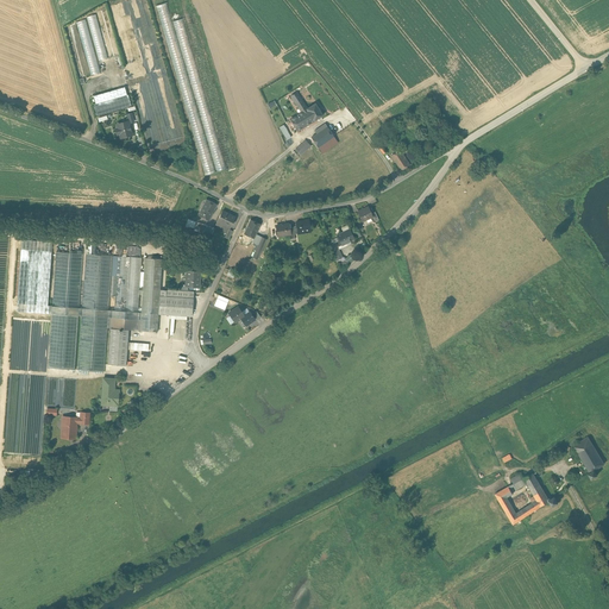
[(119,55),(106,10),(96,12),(110,57),(119,55)]
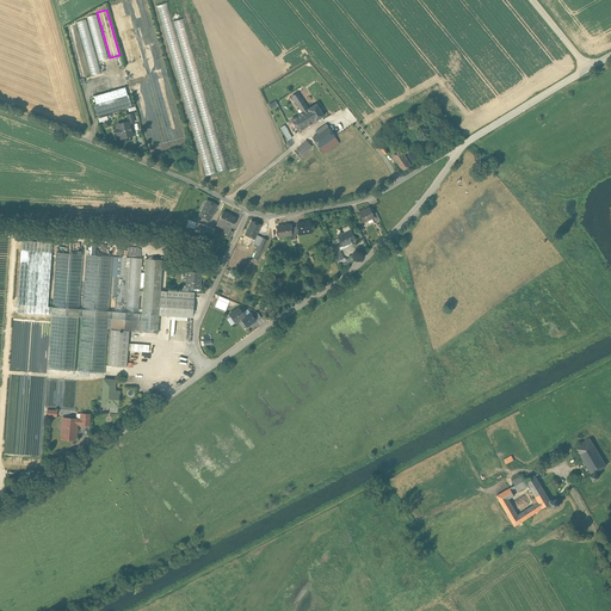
[(109,59),(96,14),(87,17),(99,61),(109,59)]
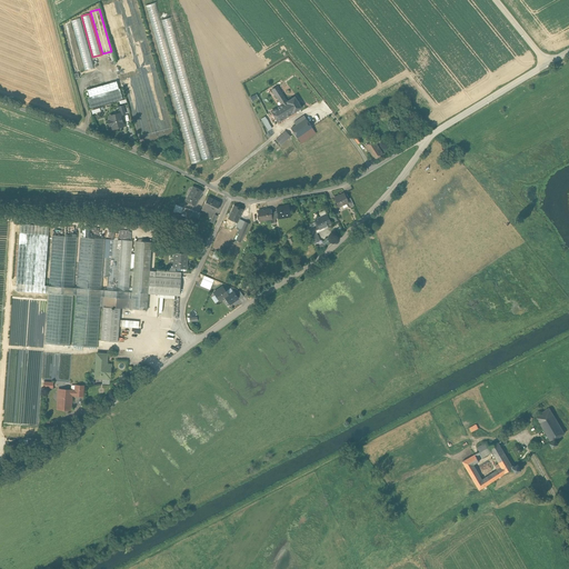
[(93,68),(80,19),(71,21),(85,70),(93,68)]
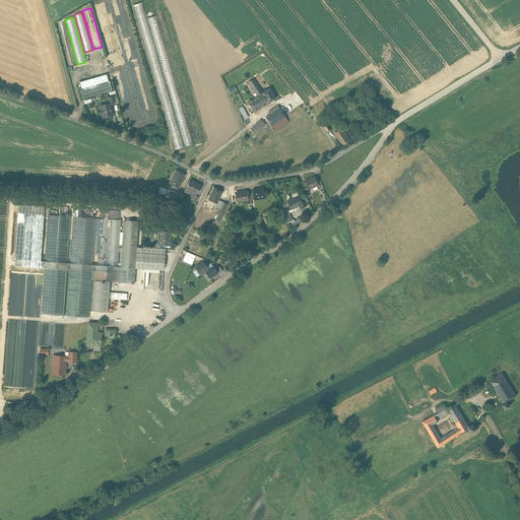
[(76,65),(64,21),(56,24),(68,67),(76,65)]
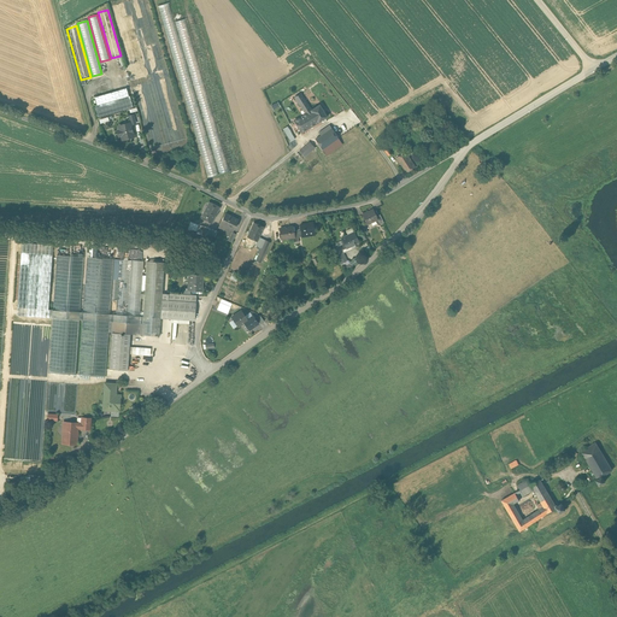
[(127,88),(95,98),(98,105),(95,106),(98,117),(133,107),(130,97),(129,97),(127,88)]
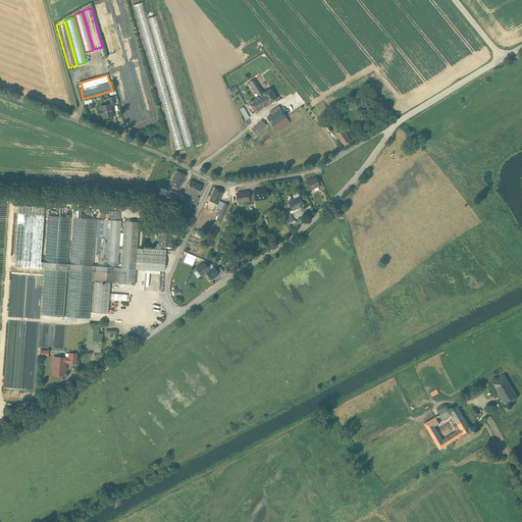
[(263,94),(254,80),(250,83),(252,86),(259,96),(263,94)]
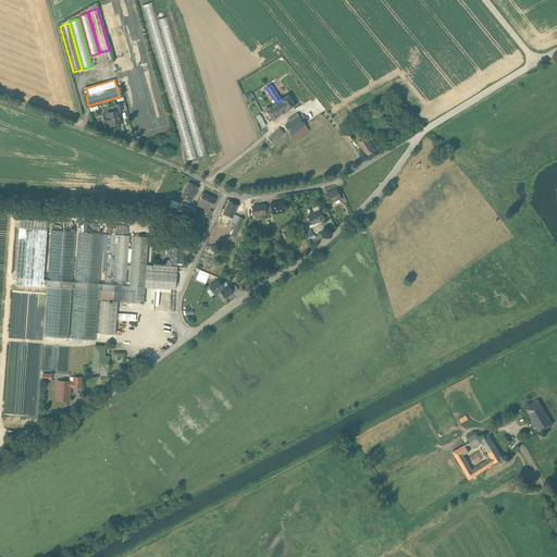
[(281,100),(276,102),(283,113),(295,106),(288,95),(281,100)]
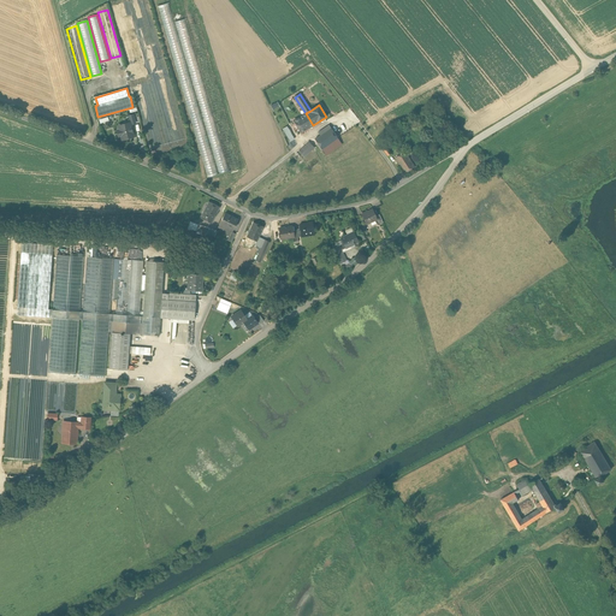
[(306,113),(294,120),(301,132),(313,125),(306,113)]
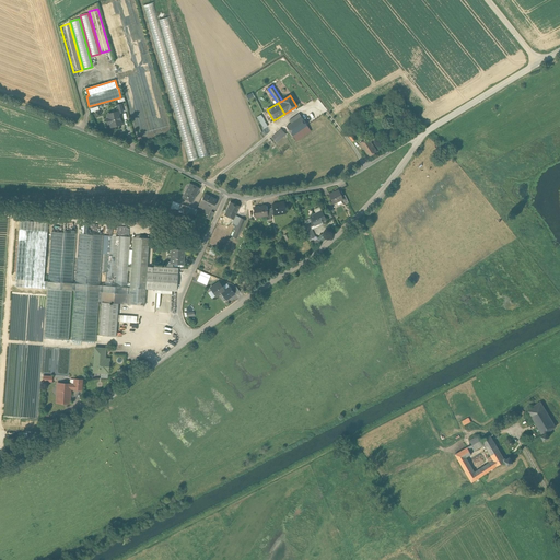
[(259,112),(255,114),(264,128),(268,126),(259,112)]
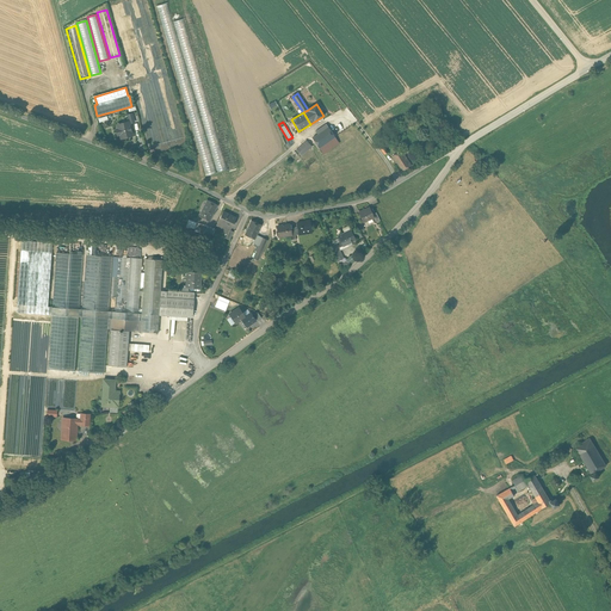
[(128,123),(118,125),(119,129),(117,130),(118,135),(121,134),(122,137),(131,135),(128,123)]
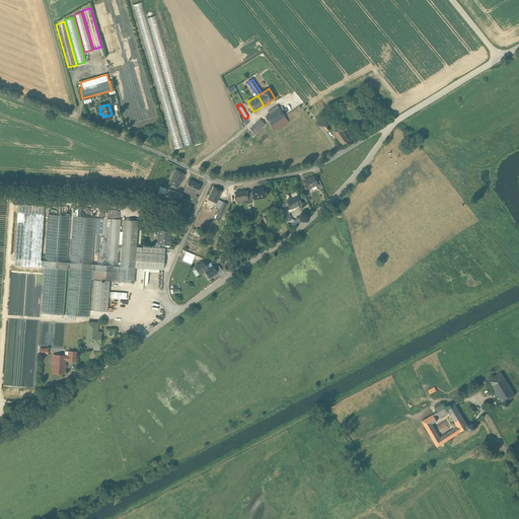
[(275,110),(266,118),(271,126),(279,121),(284,117),(279,107),(277,105),(274,107),(275,110)]
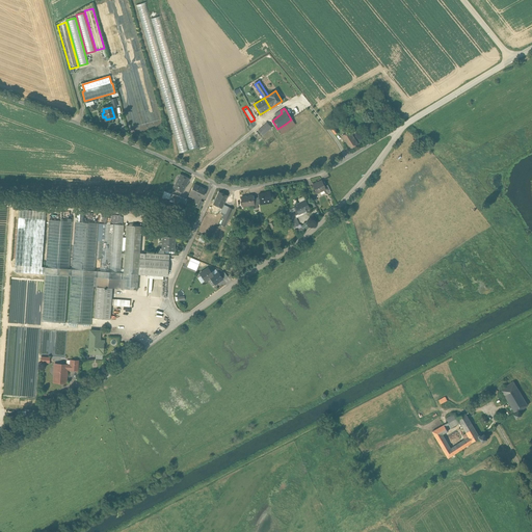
[(296,125),(291,120),(286,124),(288,127),(281,132),(283,135),(296,125)]
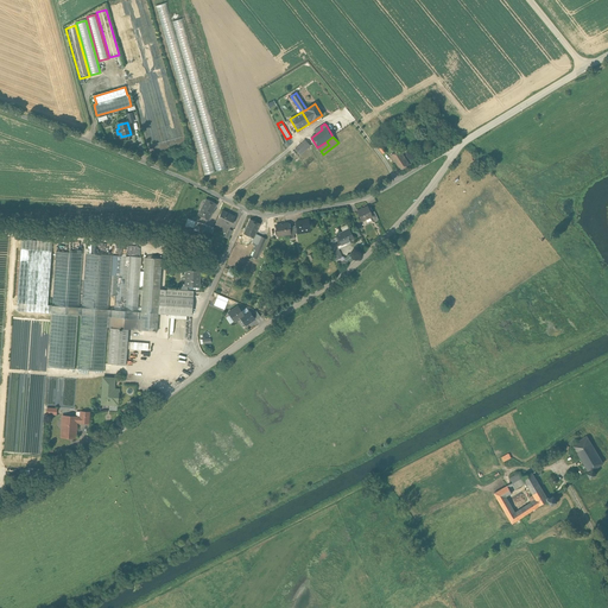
[(305,140),(295,149),(298,153),(309,144),(305,140)]
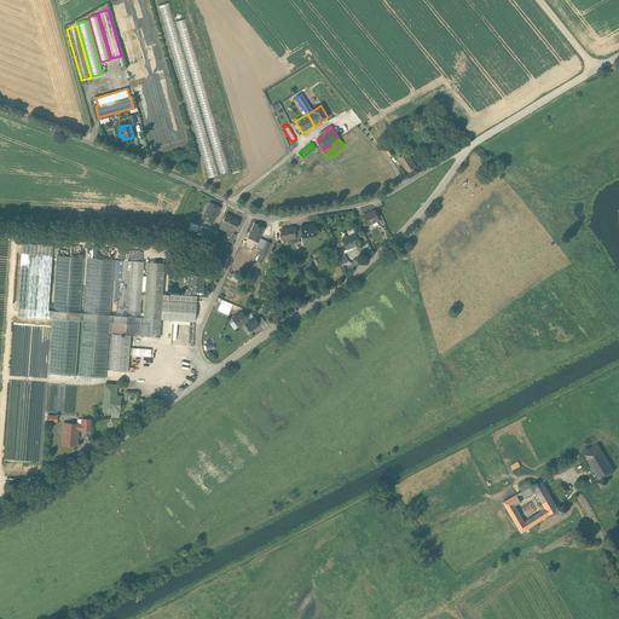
[(333,144),(323,150),(327,154),(335,148),(333,144)]
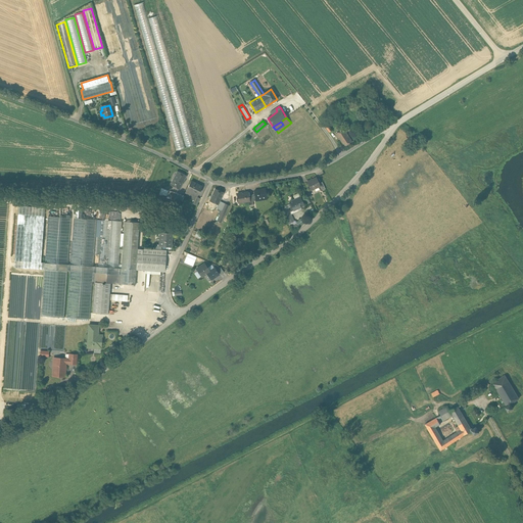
[(333,130),(327,123),(324,125),(330,132),(333,130)]
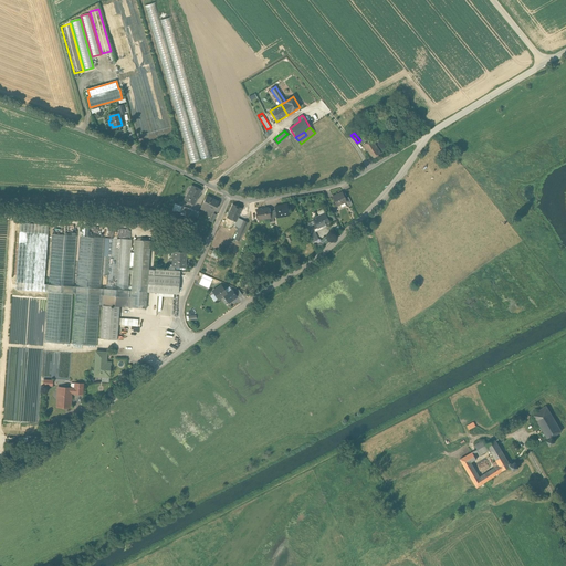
[(381,154),(373,139),(364,145),(373,159),(381,154)]
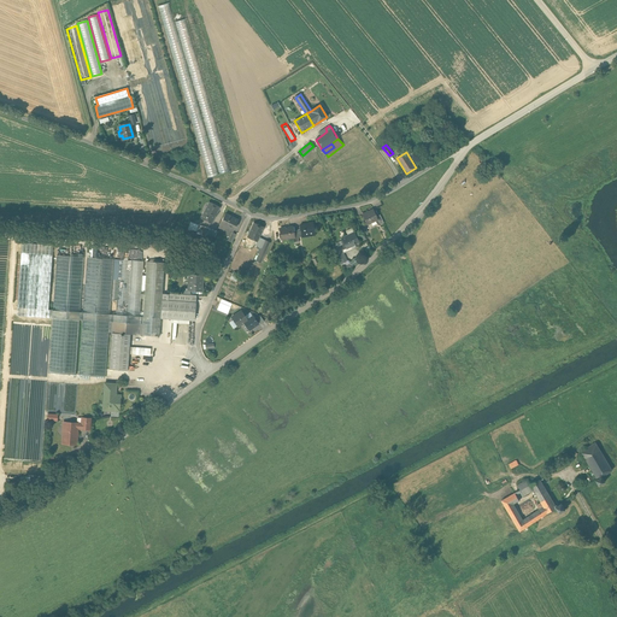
[(210,203),(201,218),(211,223),(219,207),(210,203)]
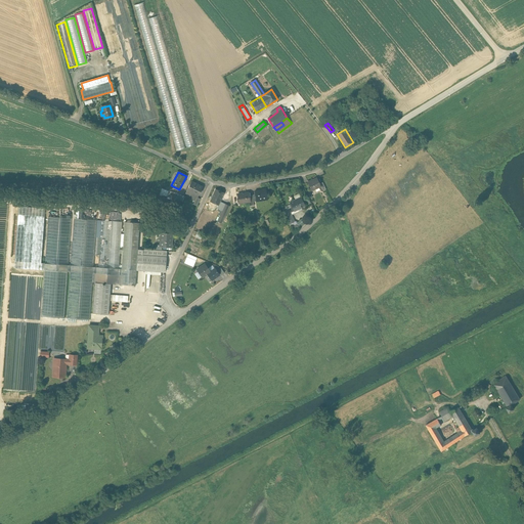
[(316,178),(308,182),(312,190),(320,186),(319,184),(316,178)]
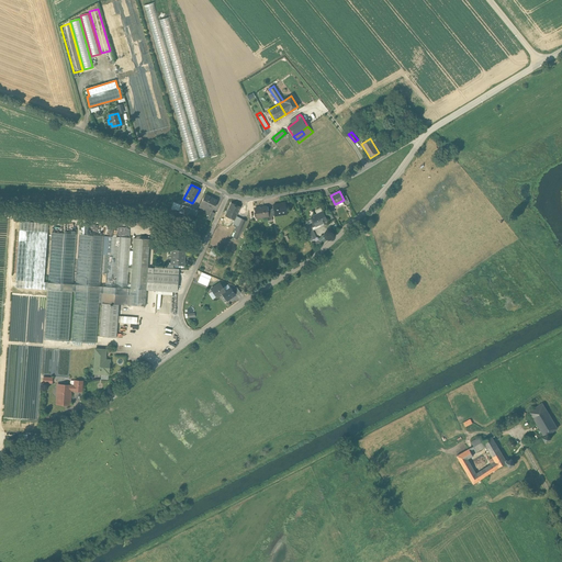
[(217,201),(205,194),(199,206),(204,210),(205,208),(212,211),(217,201)]
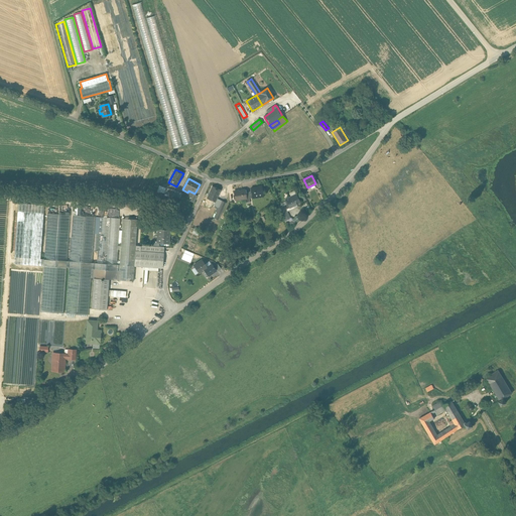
[(221,190),(213,186),(207,199),(215,202),(221,190)]
